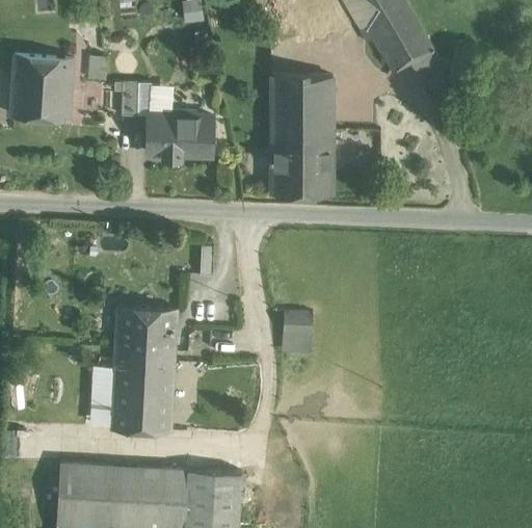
[(182,0),(184,23),(203,23),(202,0),(182,0)]
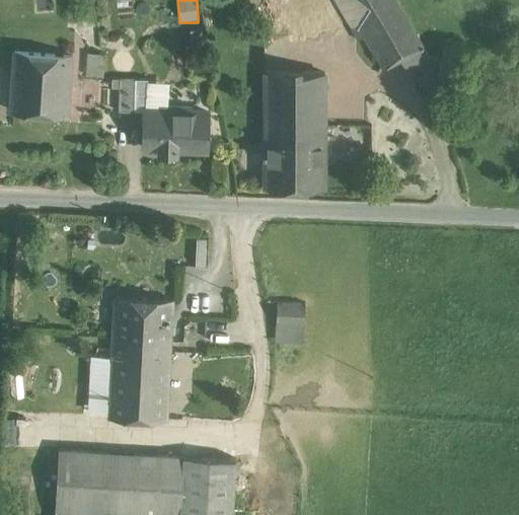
[(279,0),(296,47),(309,43),(297,0),(279,0)]
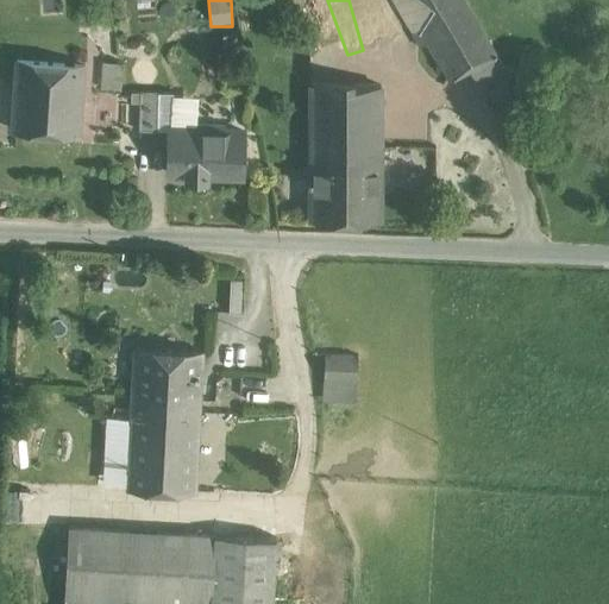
[(460,0),(349,0),(363,50),(412,36),(420,50),(426,45),(450,83),(469,74),(469,73),(496,57),(468,10),(460,0)]
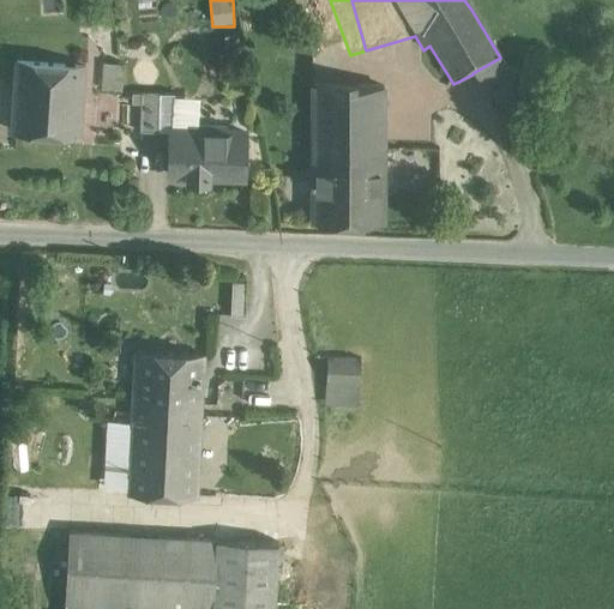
[(500,58),(473,73),(482,89),(509,73),(500,58)]
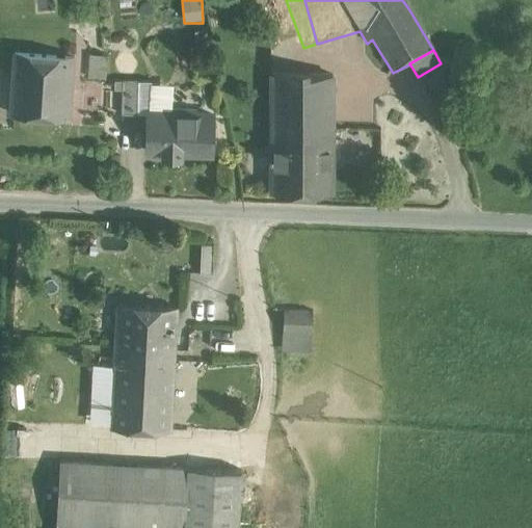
[(15,56),(10,116),(69,121),(73,60),(15,56)]
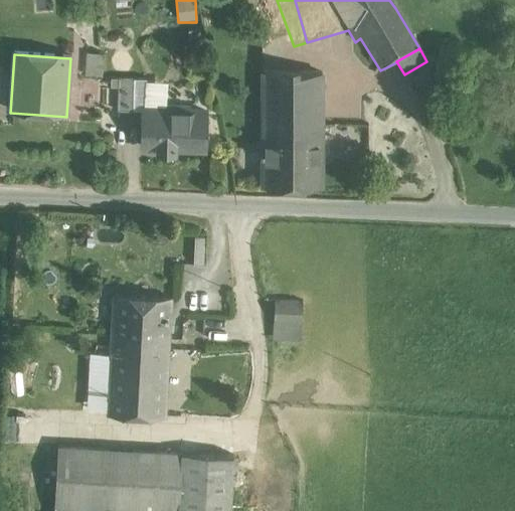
[(104,55),(87,54),(86,76),(102,77),(104,55)]
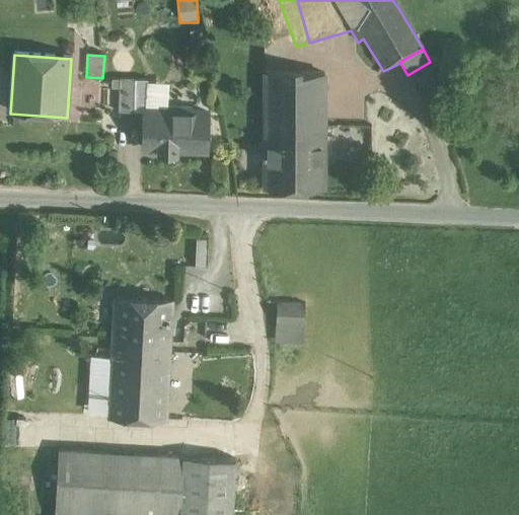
[(324,76),(266,76),(265,140),(323,141),(324,76)]
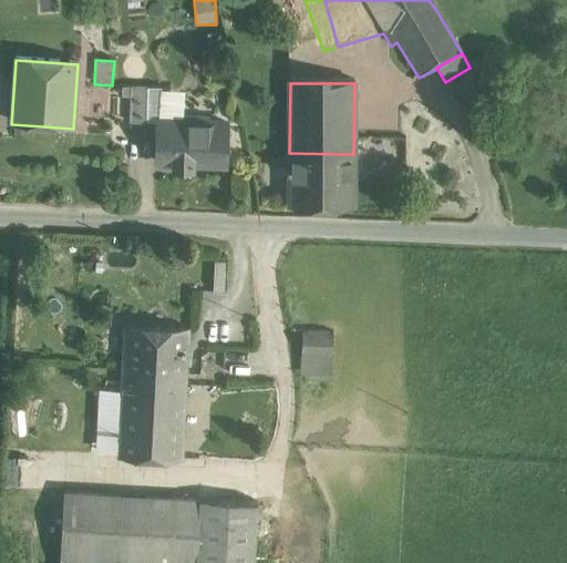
[(148,89),(130,89),(130,99),(129,124),(147,124),(147,115),(148,89)]
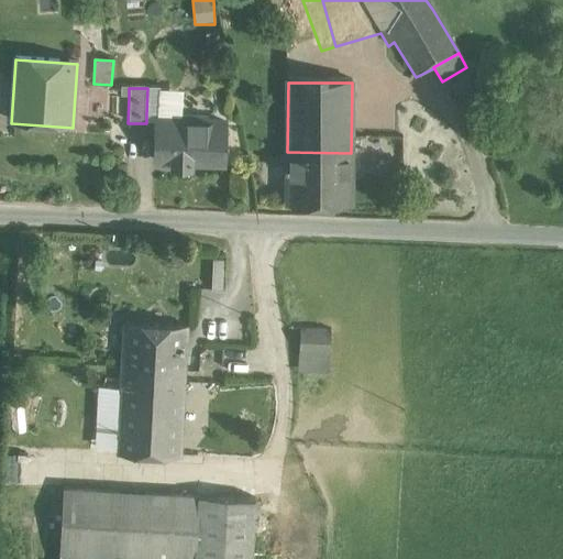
[(161,88),(147,88),(146,114),(159,114),(159,91),(161,88)]
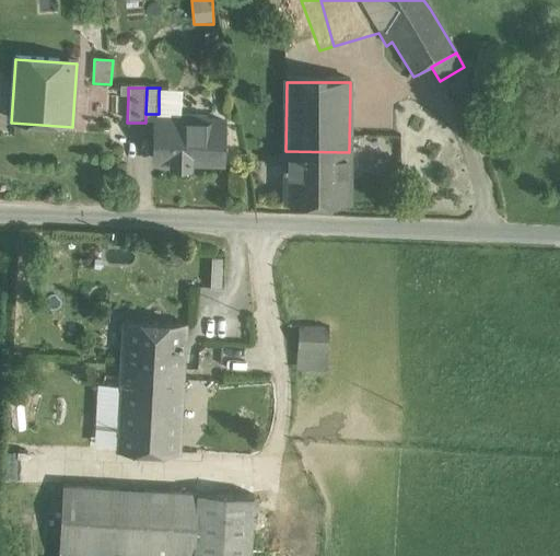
[(146,114),(146,123),(156,123),(181,123),(181,118),(182,91),(159,91),(159,114),(146,114)]
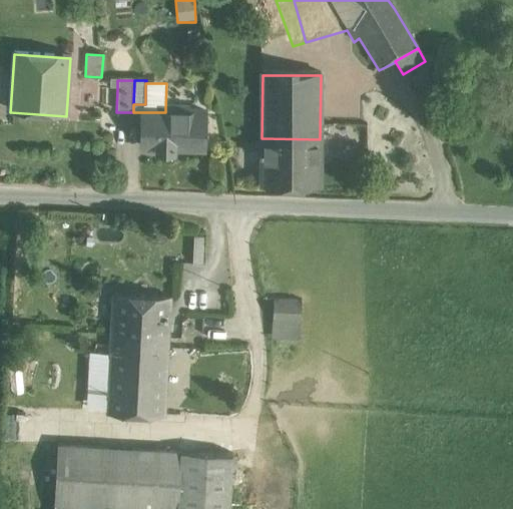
[(188,109),(165,108),(165,112),(143,112),(142,148),(157,148),(157,152),(173,153),(173,148),(203,149),(204,113),(188,113),(188,109)]
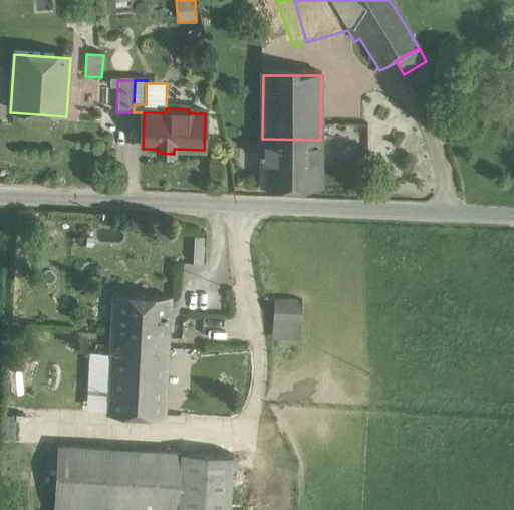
[(320,140),(262,139),(262,155),(260,155),(260,158),(262,158),(262,189),(320,189),(320,140)]
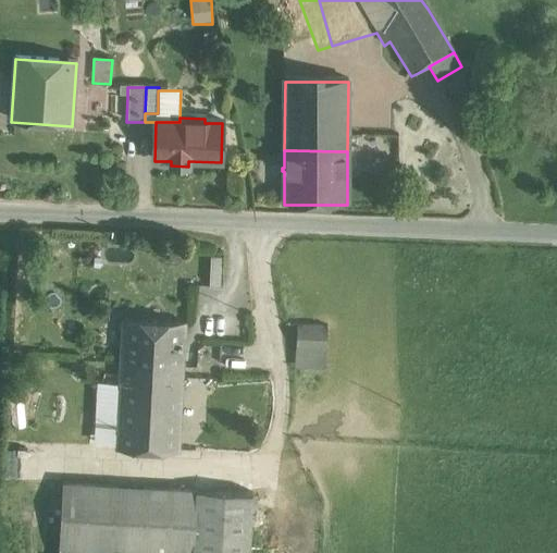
[(223,258),(212,257),(209,285),(220,286),(223,258)]
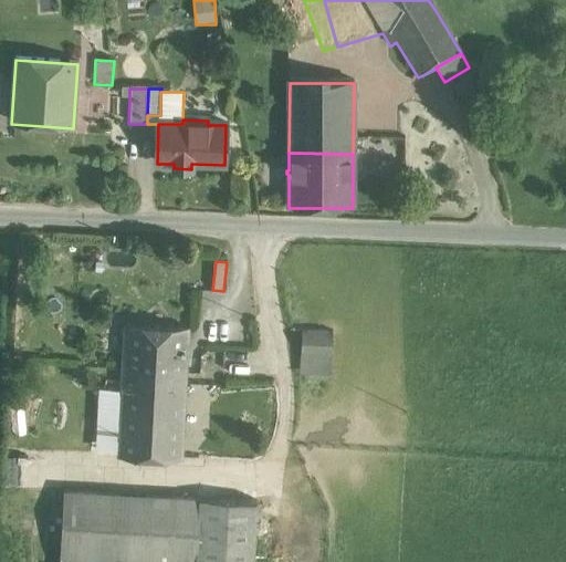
[(188,331),(125,328),(123,371),(186,374),(188,331)]
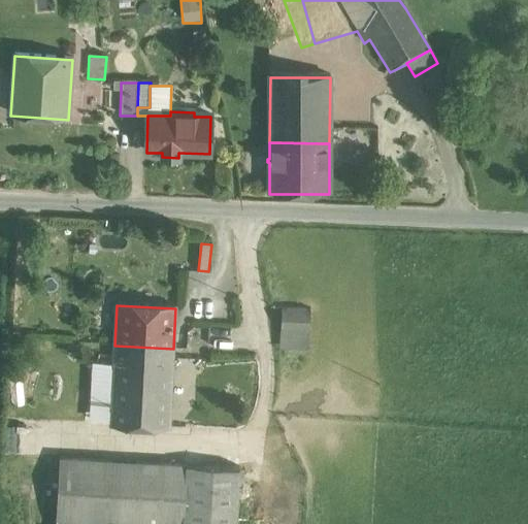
[(310,312),(282,310),(279,348),(308,349),(310,312)]
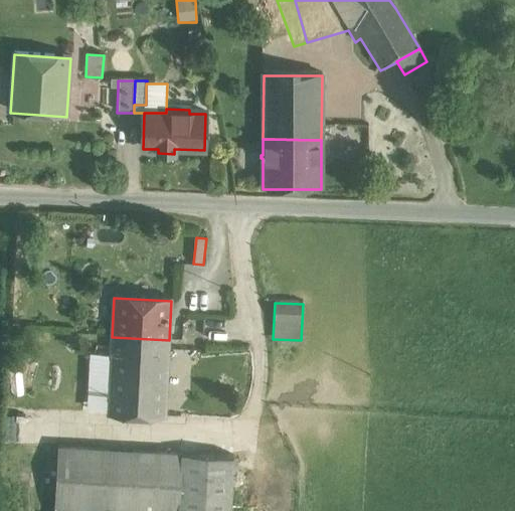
[(169,340),(112,337),(107,416),(165,418),(169,340)]
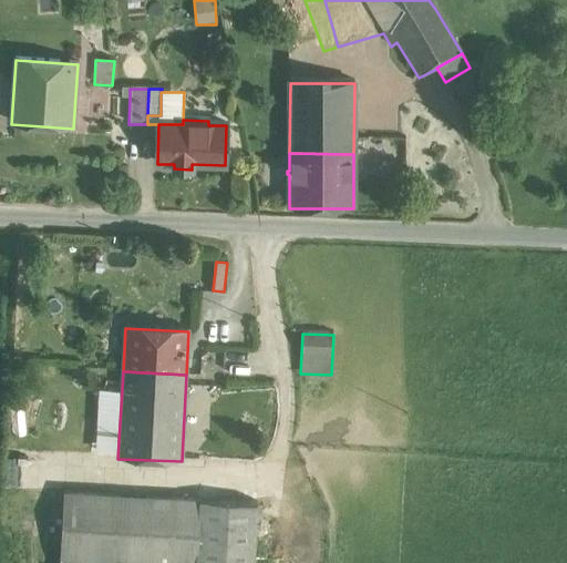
[(195,562),(199,501),(63,494),(60,561),(86,562),(195,562)]
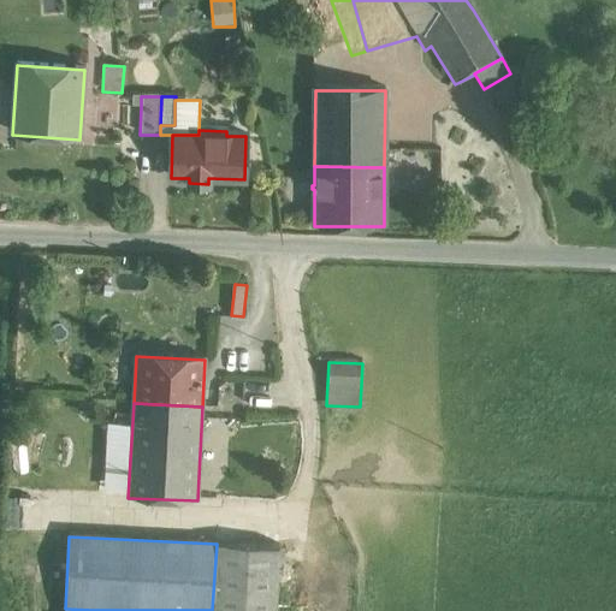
[(276,610),(279,547),(217,544),(212,610),(276,610)]
